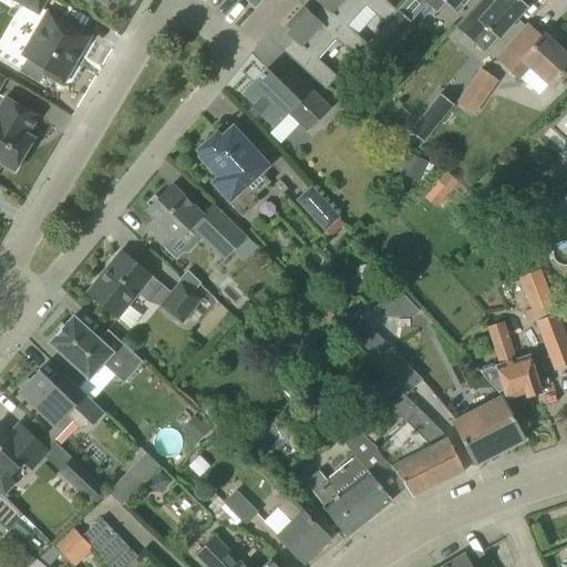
[(13,0),(39,14),(45,0),(13,0)]
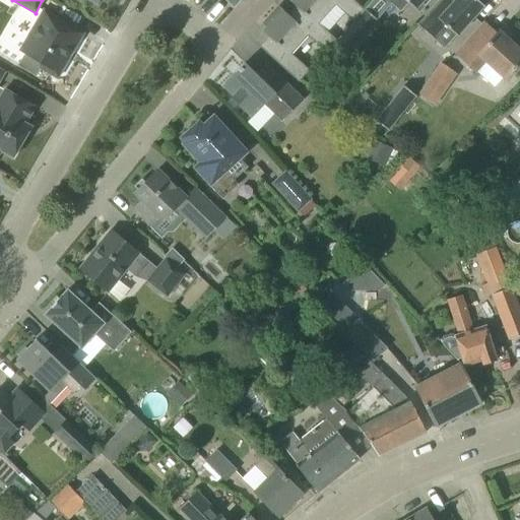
[(203,0),(199,6),(207,13),(217,0),(221,0),(231,7),(236,0),(203,0)]
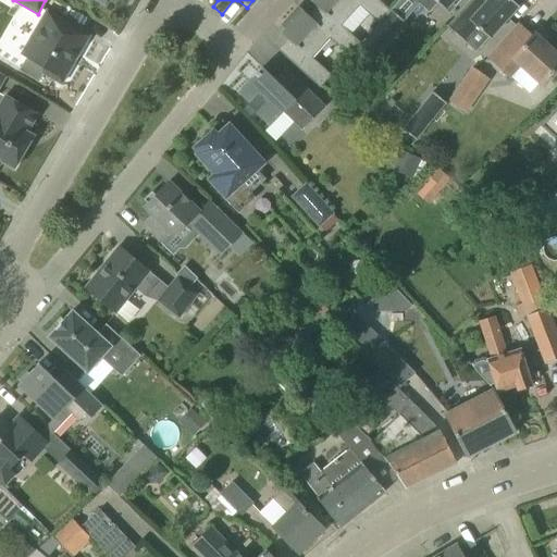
[(331,37),(330,38),(349,54),(358,46),(360,42),(341,25),(359,5),(359,4),(354,0),(310,0),(317,5),(308,15),(307,16),(331,37)]
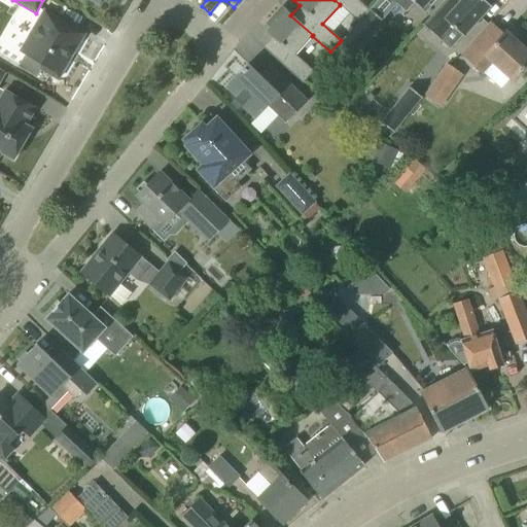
[(335,0),(340,4),(340,5),(357,22),(367,10),(369,9),(357,0),(335,0)]
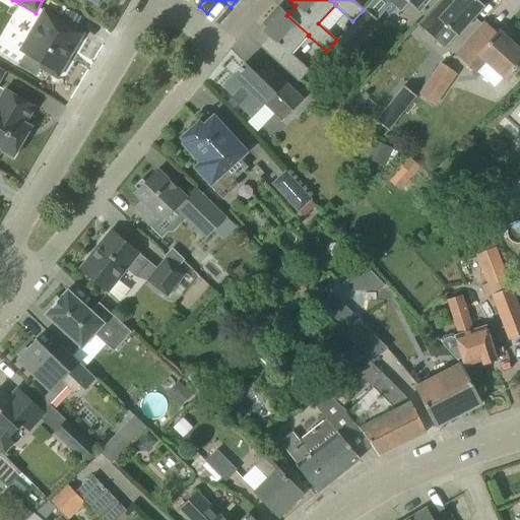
[(400,12),(408,3),(419,12),(430,0),(390,0),(389,2),(400,12)]
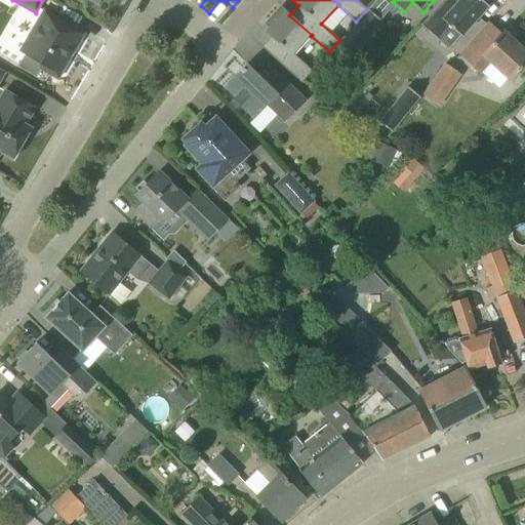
[(442,0),(420,25),(438,40),(450,27),(460,35),(488,5),(486,3),(489,0),(488,0),(442,0)]
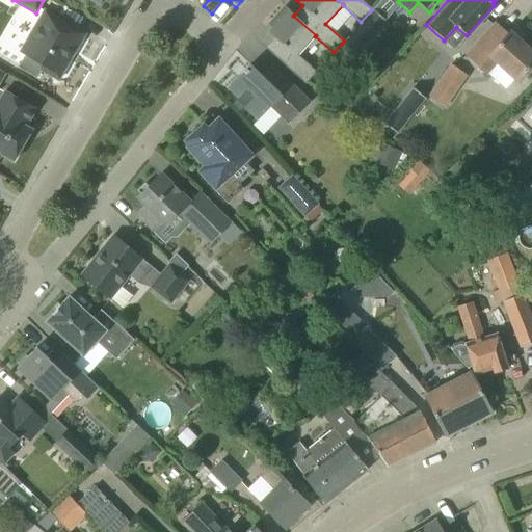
[(315,36),(316,35),(293,16),(294,15),(285,6),(274,18),(277,21),(269,31),(274,36),(265,47),(306,83),(316,72),(297,55),(315,36)]
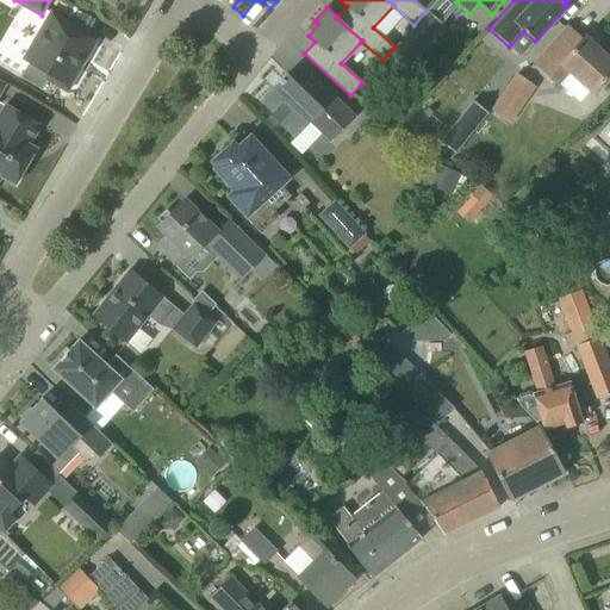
[(30,61),(22,76),(43,88),(48,80),(67,92),(98,38),(78,26),(51,11),(24,57),(30,61)]
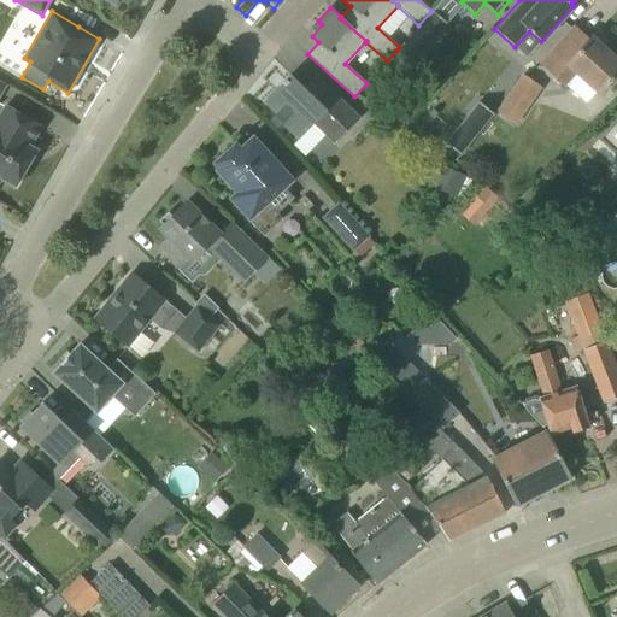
[(399,47),(397,51),(410,63),(445,24),(430,12),(418,25),(399,47)]
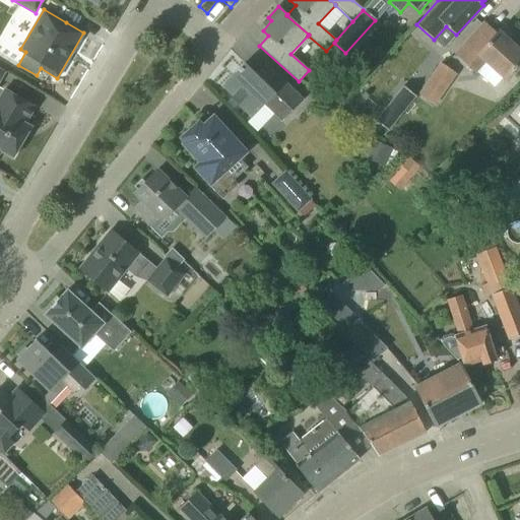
[(505,78),(512,69),(513,70),(517,66),(516,65),(519,60),(519,50),(500,31),(499,30),(496,35),(484,23),(484,22),(465,44),(456,53),(475,70),(484,60),(505,78)]
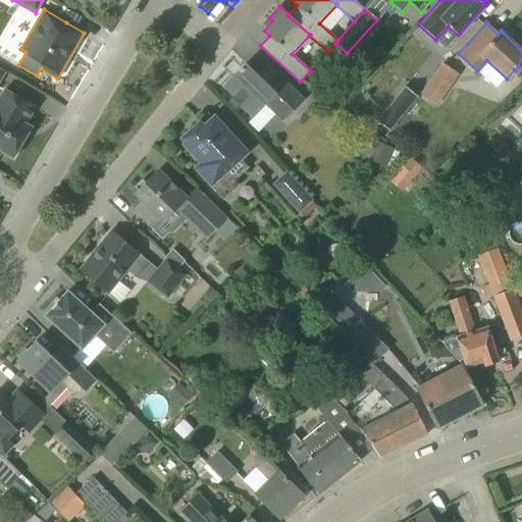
[(304,100),(297,93),(267,63),(257,73),(246,62),(223,86),(233,96),(231,97),(252,117),(265,105),(282,121),(304,100)]
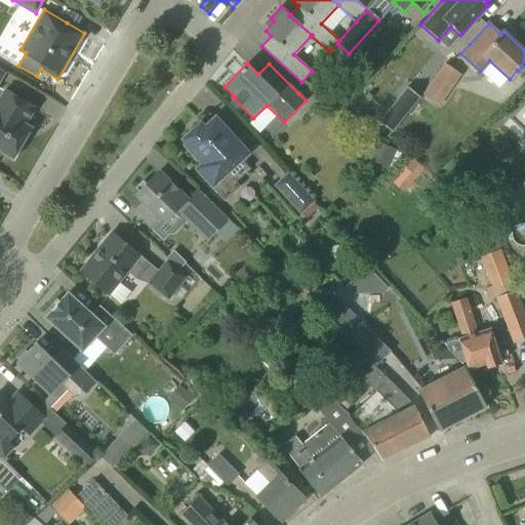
[(422,96),(438,107),(459,75),(445,65),(422,96)]
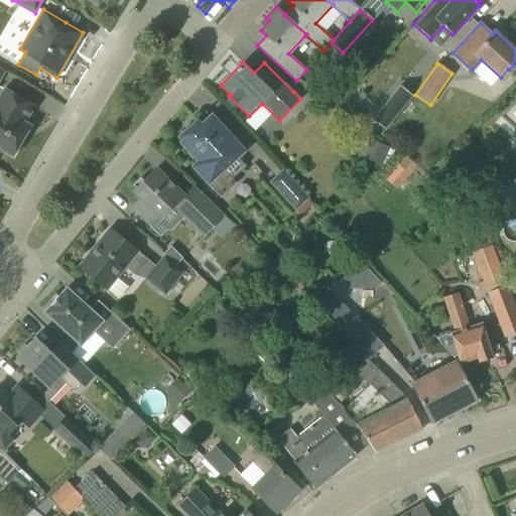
[(401,85),(373,119),(386,129),(413,95),(401,85)]
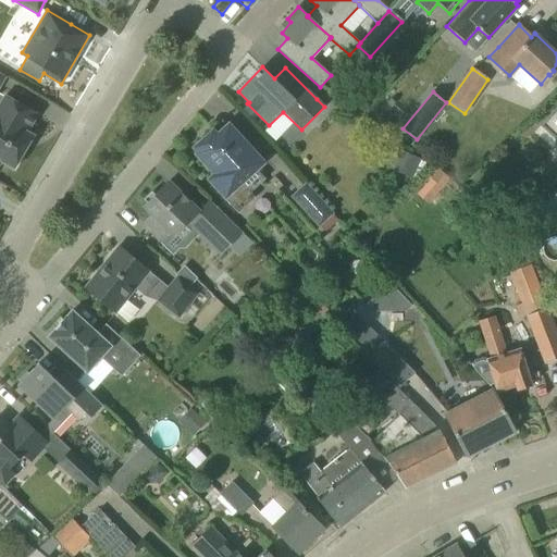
[(0,160),(14,169),(27,147),(34,136),(26,132),(37,114),(5,95),(0,103),(0,160)]
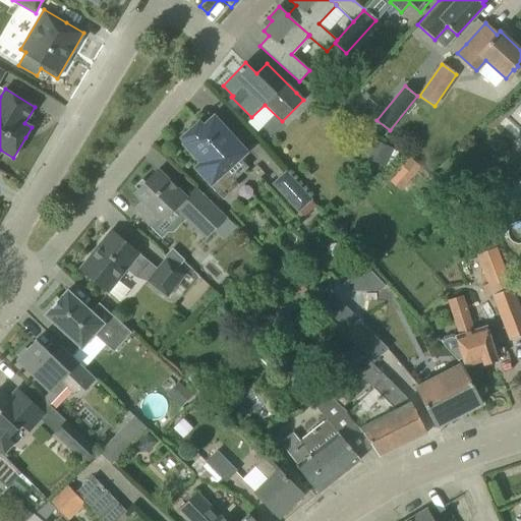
[(509,114),(506,117),(520,130),(520,131),(520,99),(508,113),(509,114)]
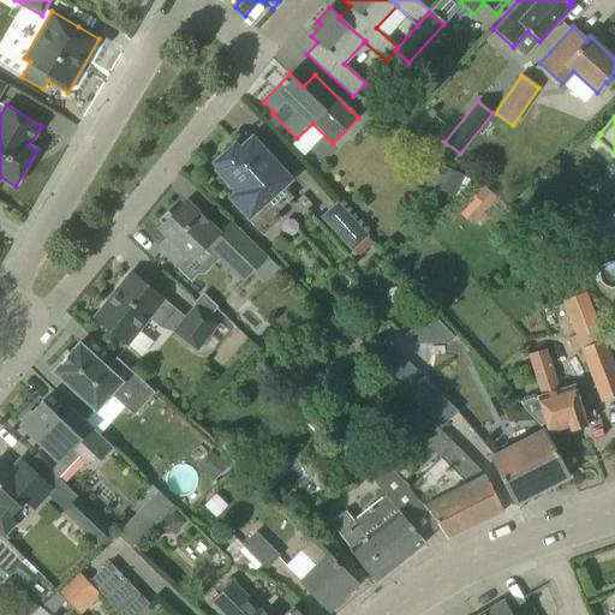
[(292,179),(252,136),(239,147),(236,142),(213,162),(218,167),(215,169),(236,191),(230,197),(249,219),(263,233),(280,218),(274,212),(291,197),(282,187),(292,179)]
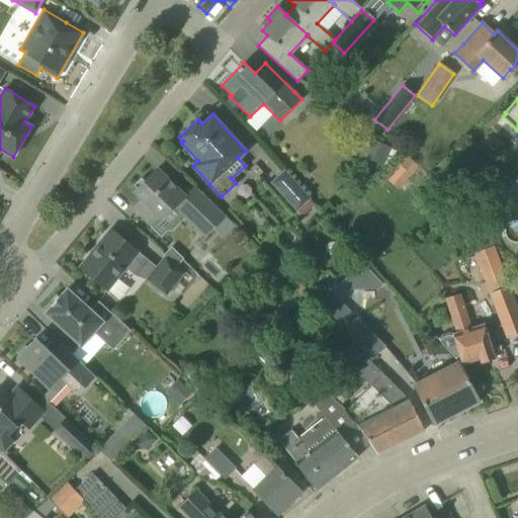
[(171,182),(157,168),(134,191),(142,199),(133,208),(147,223),(150,225),(159,216),(162,219),(173,207),(204,238),(226,217),(194,185),(184,195),(171,182)]
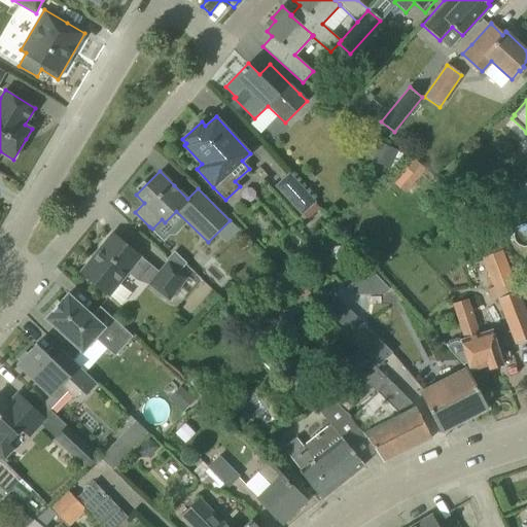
[(276,185),(302,213),(314,202),(289,174),(276,185)]
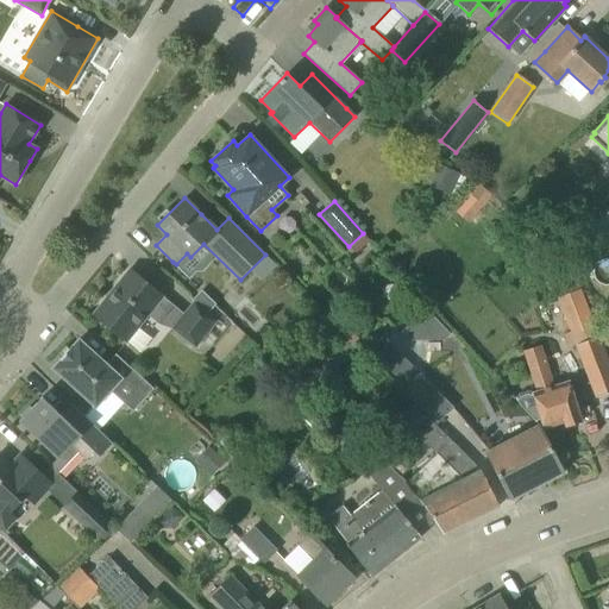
[(577,232),(560,252),(567,258),(570,261),(586,252),(608,239),(608,238),(602,233),(602,234),(588,221),(578,233),(577,232)]
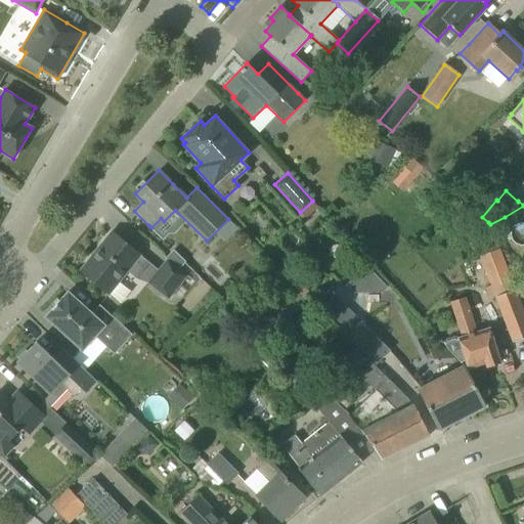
[(140,255),(127,245),(112,231),(80,270),(108,294),(127,271),(137,278),(149,263),(140,255)]
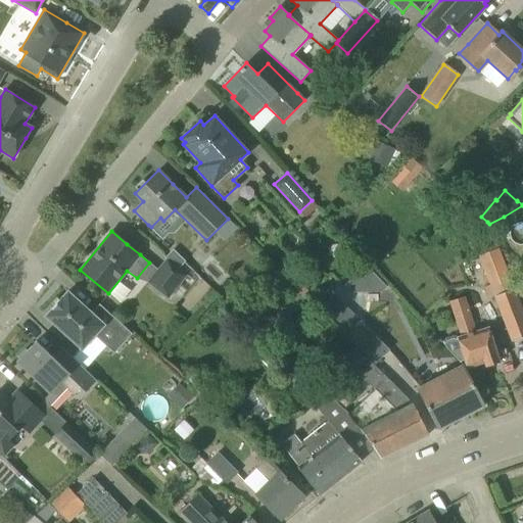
[(522,336),(522,314),(497,248),(479,255),(490,283),(483,286),(488,298),(494,295),(512,340),(522,336)]
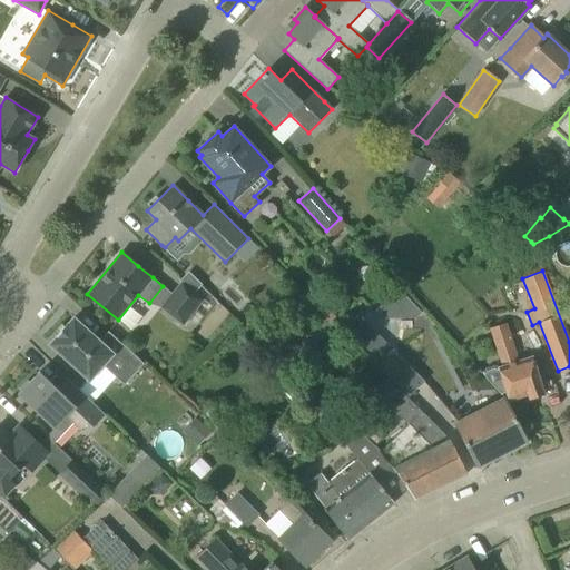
[(194,327),(217,300),(200,286),(195,293),(182,282),(159,307),(183,326),(186,322),(194,327)]
